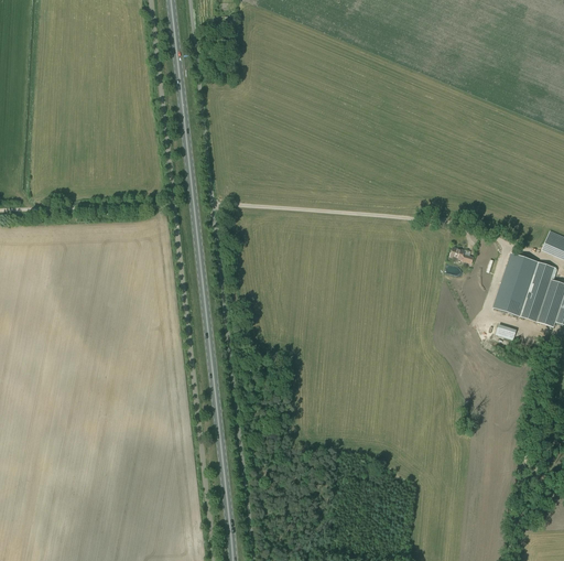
[(470,262),(474,255),(464,251),(464,248),(453,245),(449,254),(462,258),(462,259),(470,262)]
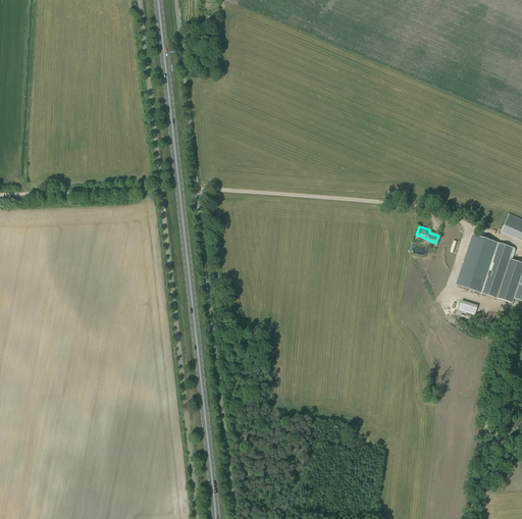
[(457,282),(480,291),(493,252),(497,241),(473,232),(457,282)]
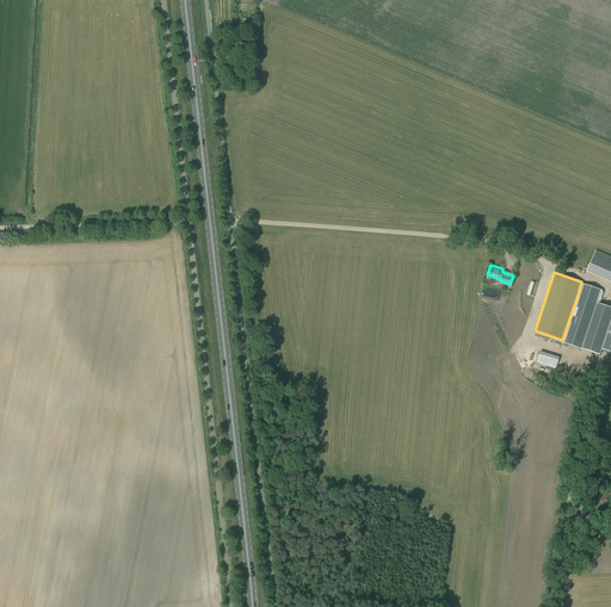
[(578,295),(562,340),(584,346),(598,302),(585,298),(590,283),(581,280),(578,295)]
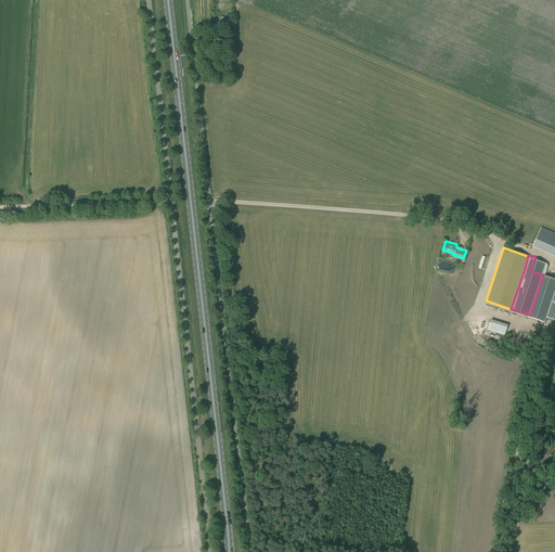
[(554,278),(544,276),(543,274),(530,315),(543,319),(544,315),(554,282),(554,278)]
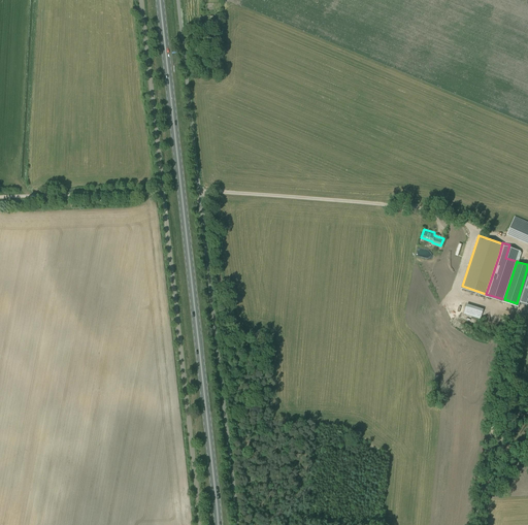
[(527,302),(527,268),(518,299),(527,302)]
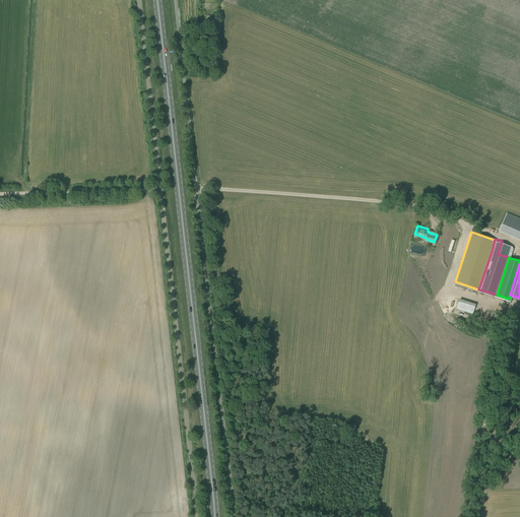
[(458,297),(456,306),(472,311),(474,301),(458,297)]
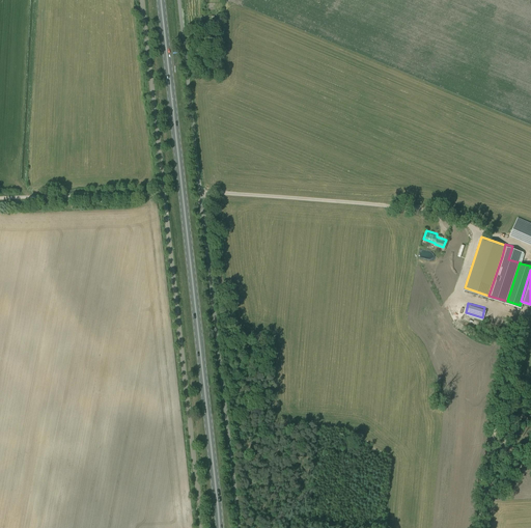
All buildings are outlined.
